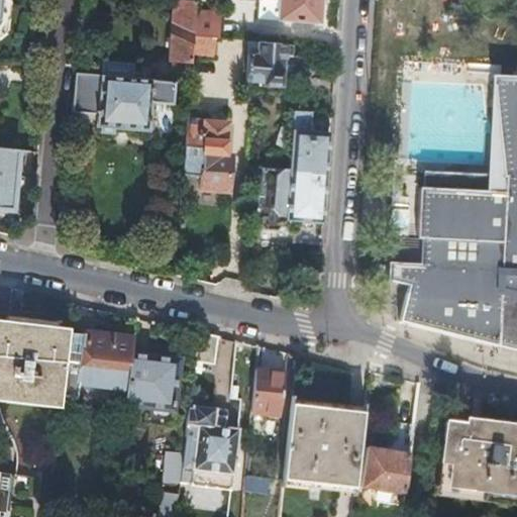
[(195,10),(195,1),(177,0),(175,0),(171,61),(185,62),(185,70),(190,70),(190,65),(193,35),(195,10)]
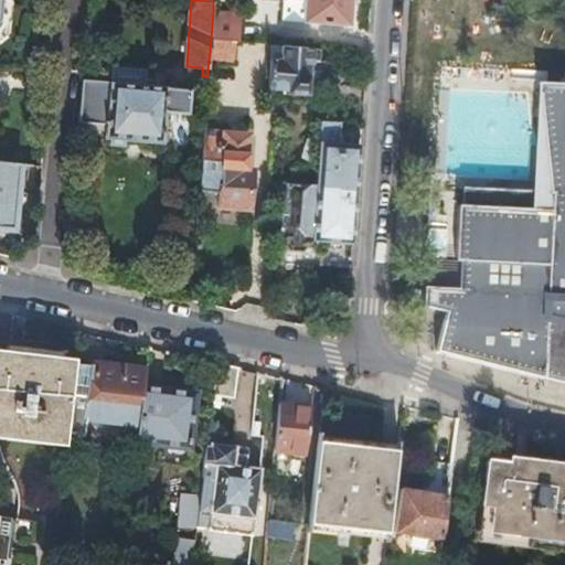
[(349,25),(350,0),(281,0),(280,20),(349,25)]
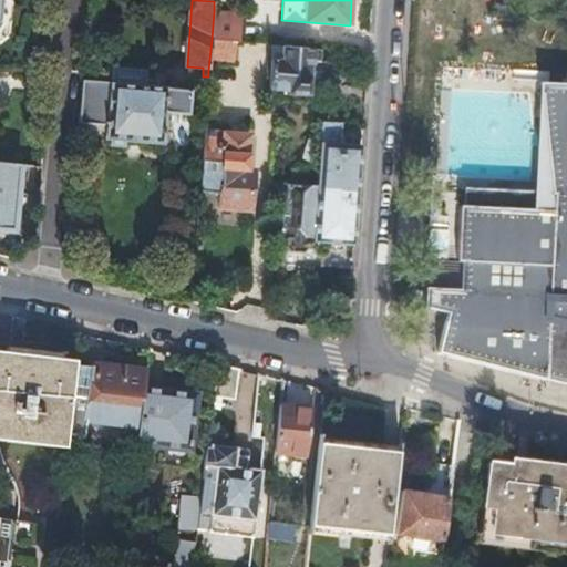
[(243,13),(214,11),(212,39),(236,41),(240,42),(243,13)]
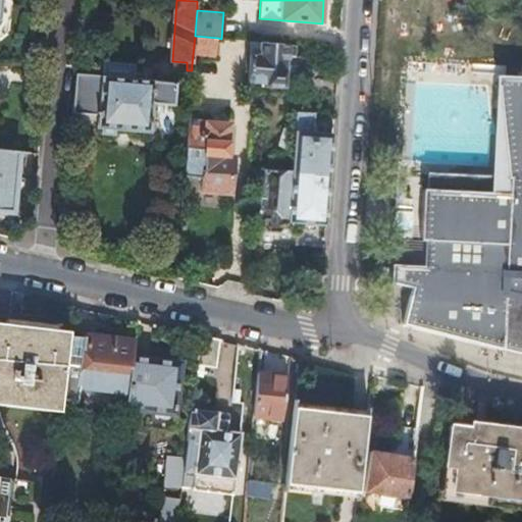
[(217,38),(195,36),(192,65),(212,66),(213,55),(215,55),(217,38)]
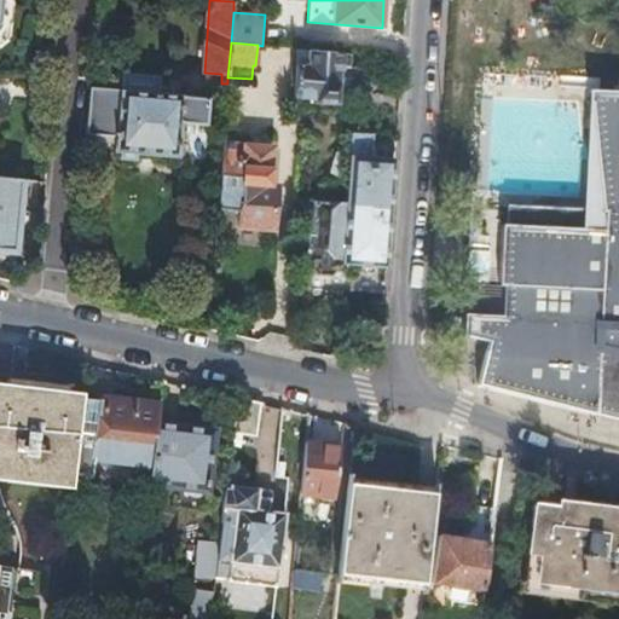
[(351,68),(352,55),(299,50),(295,99),(314,100),(314,104),(353,106),(357,68),(351,68)]
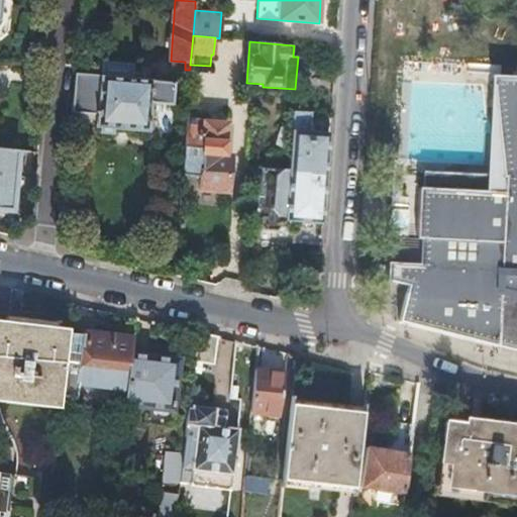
[(100,70),(76,68),(72,112),(97,114),(96,123),(96,126),(101,127),(101,132),(114,133),(114,128),(146,130),(149,102),(170,104),(172,84),(148,81),(148,73),(131,72),(132,65),(101,62),(100,70)]
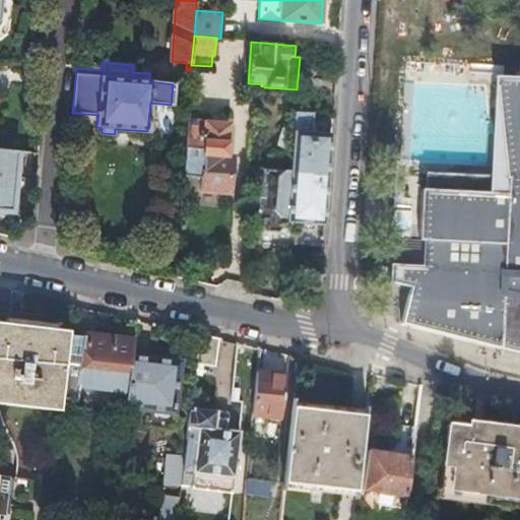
[(409,286),(400,323),(499,348),(500,344),(514,345),(519,344),(519,76),(493,75),(503,176),(425,172),(424,189),(420,189),(417,241),(421,240),(419,265),(389,263),(388,281),(409,286)]
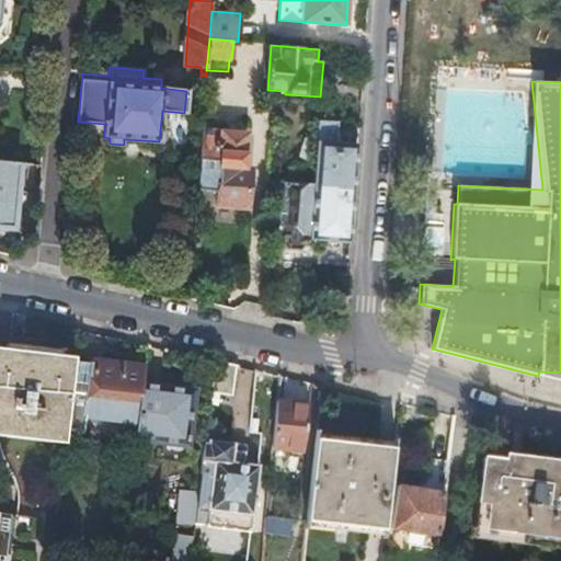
[(105,124),(78,122),(77,132),(104,134),(105,124)]
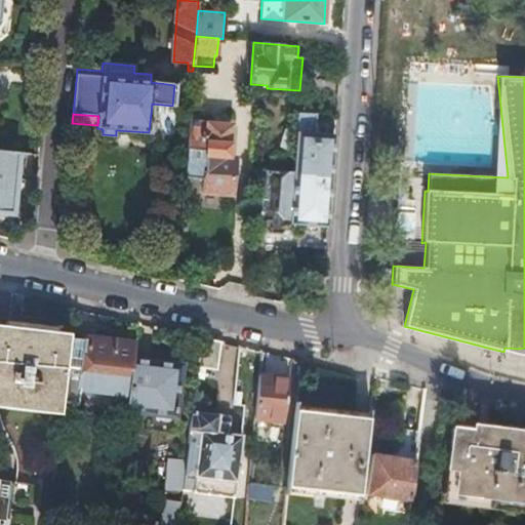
[(312,134),(313,115),(295,114),(292,172),(292,173),(307,173),(307,180),(330,182),(330,180),(333,136),(312,134)]
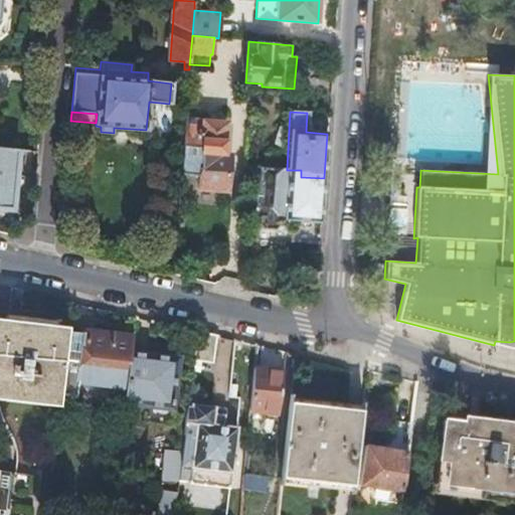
[(226,122),(185,119),(184,136),(183,147),(180,174),(199,175),(198,189),(223,190),(225,152),(224,152),(226,122)]
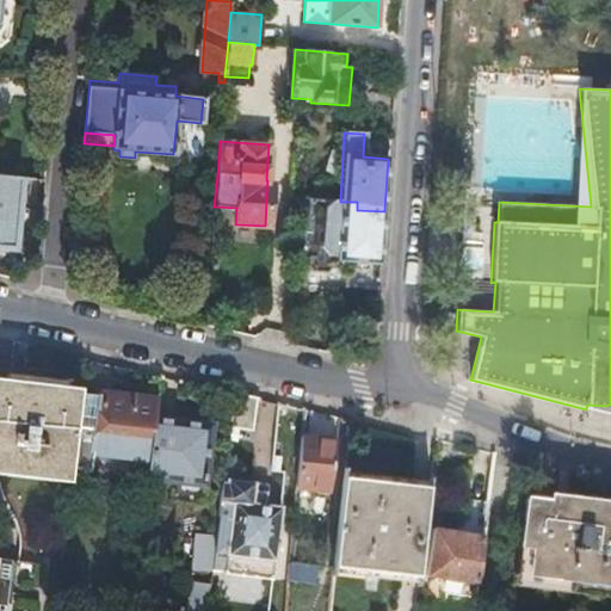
[(217,174),(218,161),(209,161),(209,173),(217,174)]
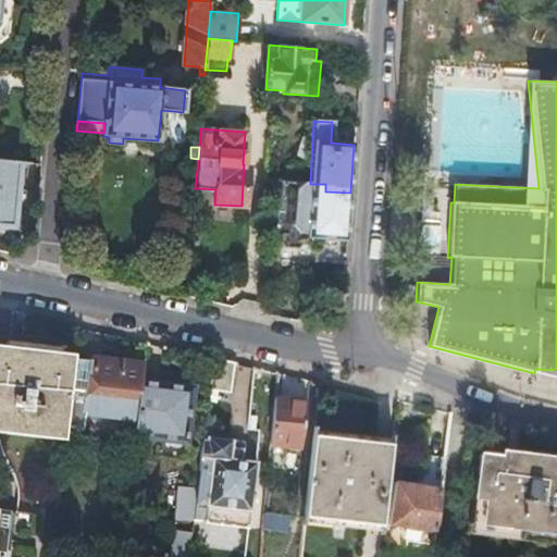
[(25,195),(28,162),(0,159),(0,224),(13,225),(16,190),(21,190),(21,194),(25,195)]
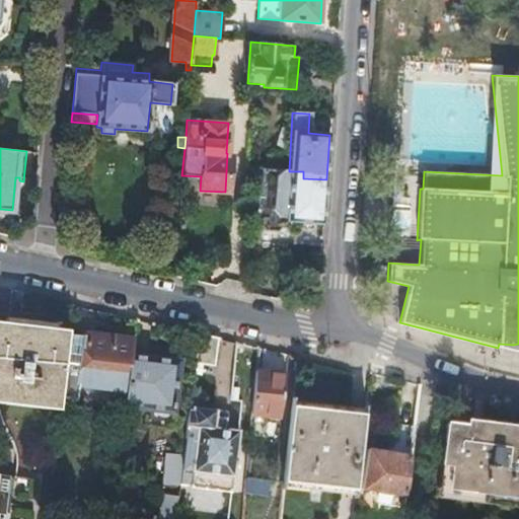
[(322,225),(326,179),(303,178),(303,171),(289,171),(289,170),(262,169),(260,193),(256,194),(254,228),(261,228),(264,232),(277,233),(281,229),(287,229),(288,222),(322,225)]
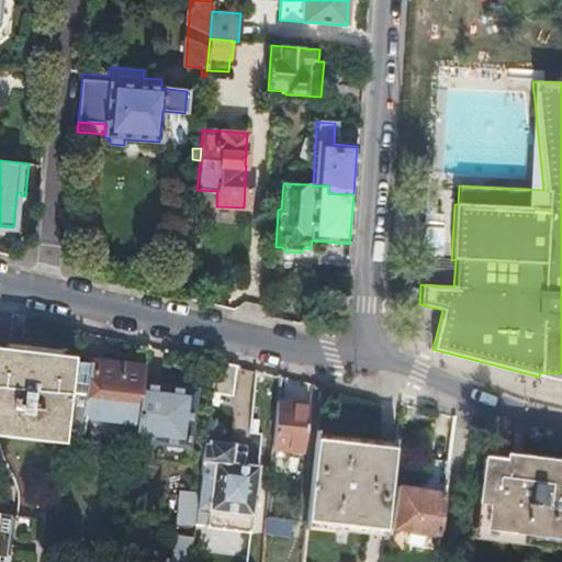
[(0,347),(0,435),(65,444),(66,429),(69,411),(72,380),(75,359),(75,358),(0,347)]
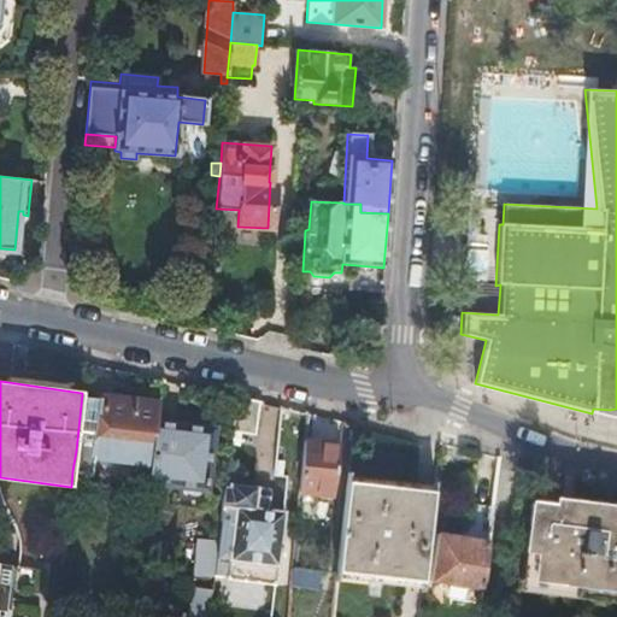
[(76,451),(72,471),(92,475),(93,471),(148,479),(151,460),(156,418),(158,399),(99,392),(99,395),(82,394),(80,417),(76,451)]
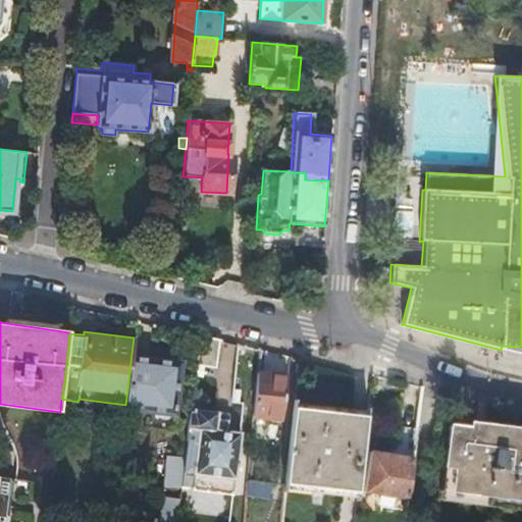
[(219,340),(200,335),(196,364),(216,366),(219,340)]
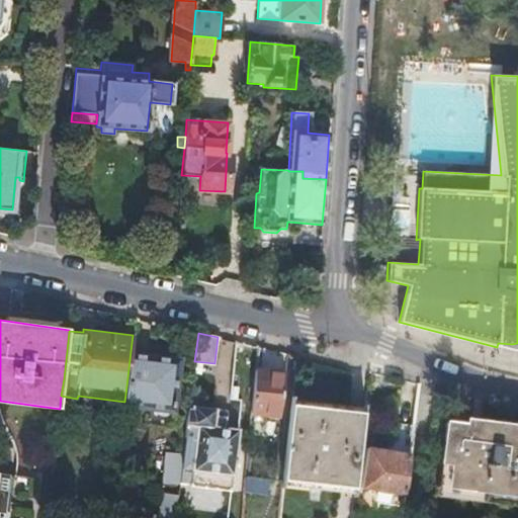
[(181,358),(131,351),(126,386),(124,402),(124,404),(144,407),(143,422),(171,426),(173,410),(174,410),(181,358)]
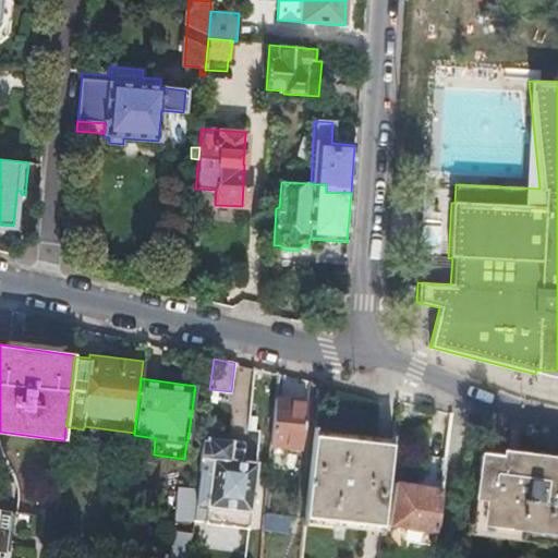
[(305,402),(276,399),(270,446),(301,449),(305,402)]
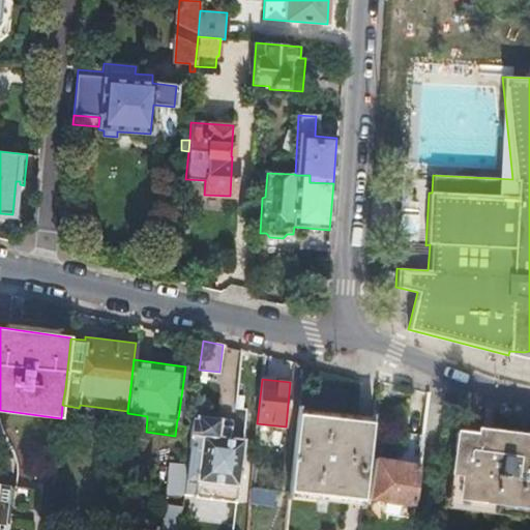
[(371,424),(296,416),(288,494),(289,494),(289,495),(360,502),(365,458),(366,459),(371,424)]
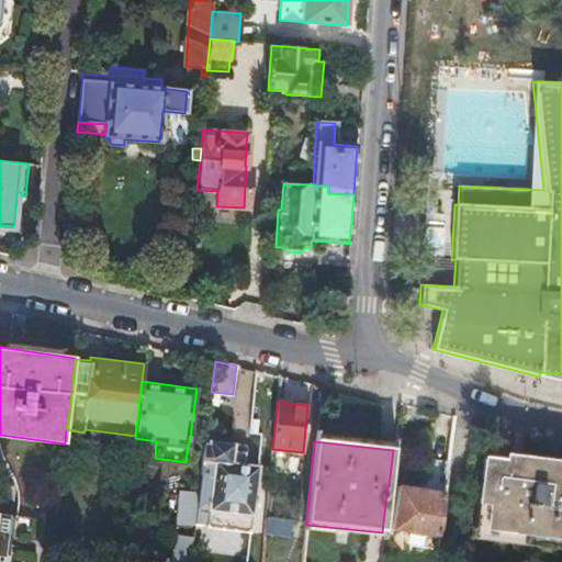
[(210,446),(204,445),(201,474),(212,475),(210,492),(205,526),(248,532),(257,468),(243,465),(245,452),(233,450),(234,446),(210,442),(210,446)]
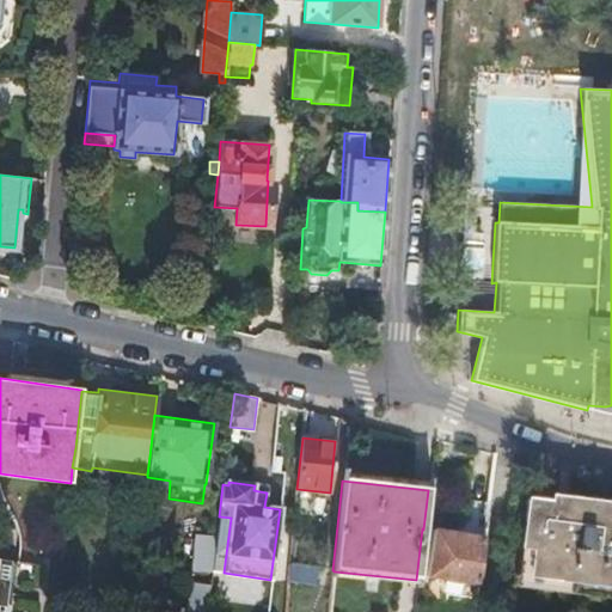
[(611,508),(527,499),(521,548),(532,550),(530,576),(611,585),(611,508)]
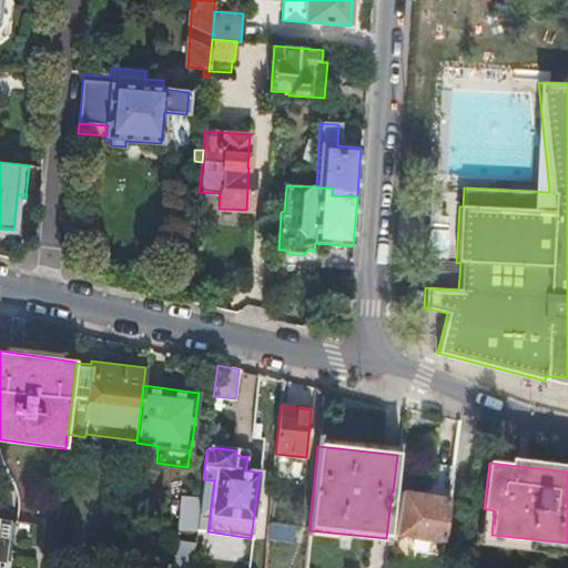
[(444,545),(453,468),(434,466),(429,497),(402,494),(398,519),(403,520),(401,533),(404,537),(414,538),(414,540),(444,545)]
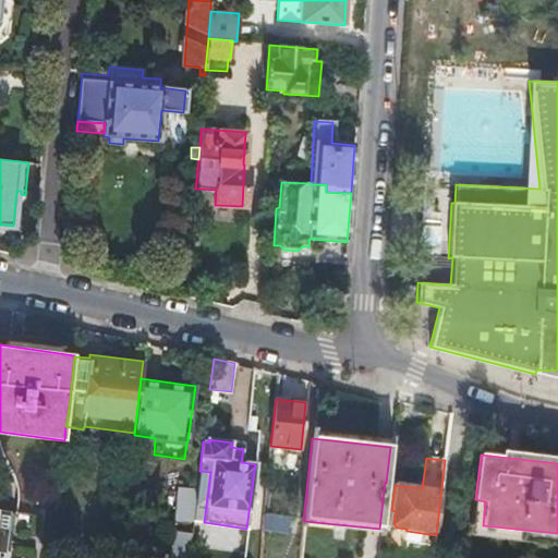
[(199,471),(197,487),(208,488),(210,472),(199,471)]
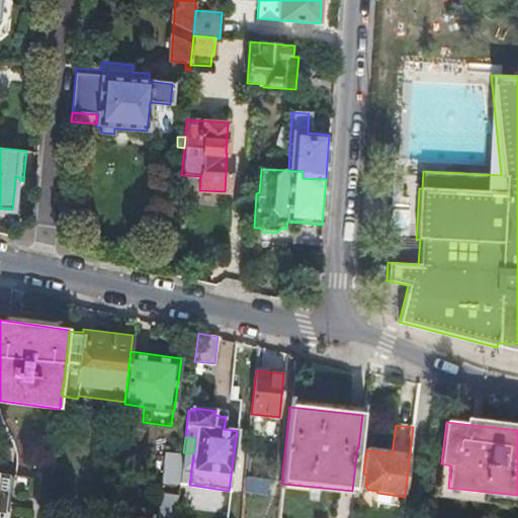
[(169,461),(167,482),(180,483),(182,462),(169,461)]
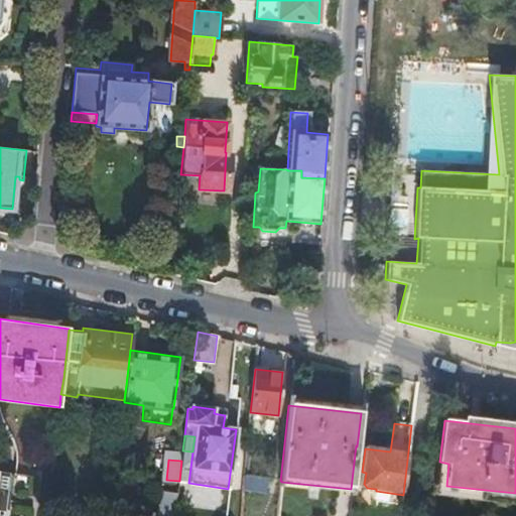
[(0,471),(0,515),(4,515),(10,473),(0,471)]
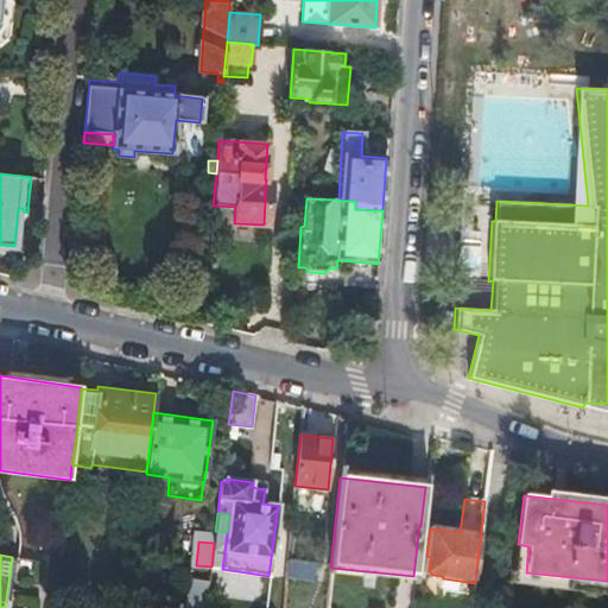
[(290,561),(289,577),(315,580),(316,562),(290,561)]
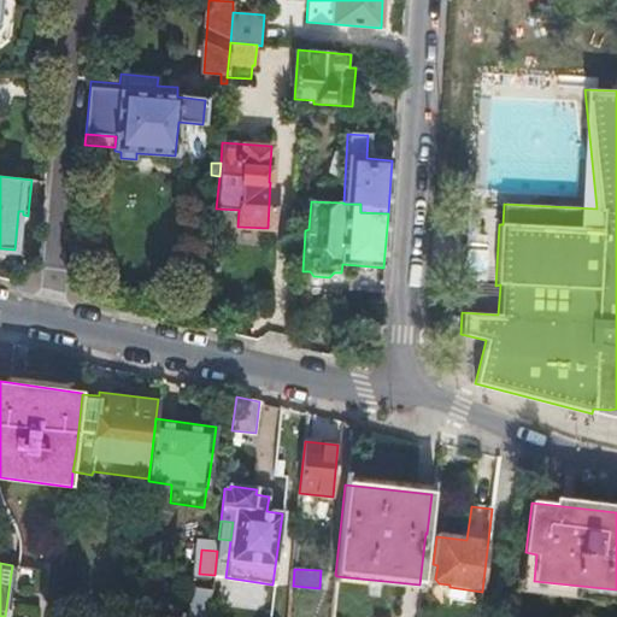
[(193,587),(189,611),(210,613),(212,588),(193,587)]
